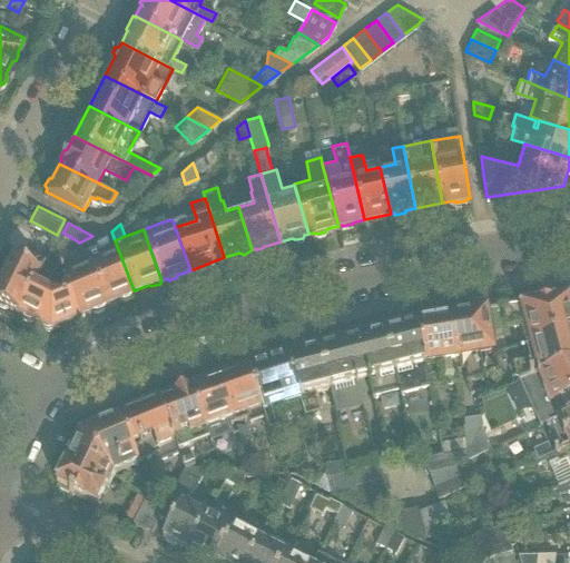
[(115,240),(85,253),(105,302),(119,296),(124,297),(130,295),(133,290),(134,290),(115,240)]
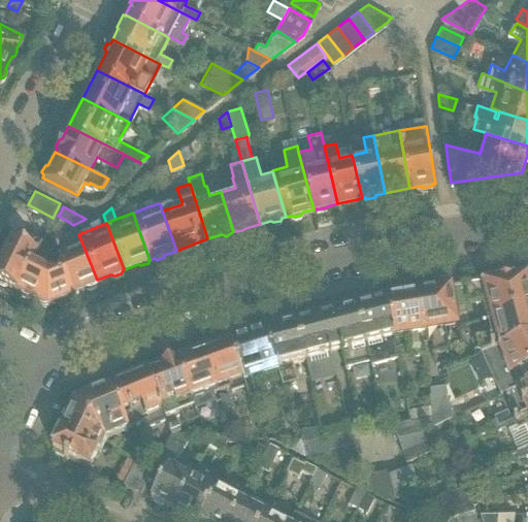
[(6,281),(17,286),(41,238),(35,235),(17,226),(10,238),(7,239),(4,247),(4,250),(0,257),(0,281),(1,282),(6,281)]
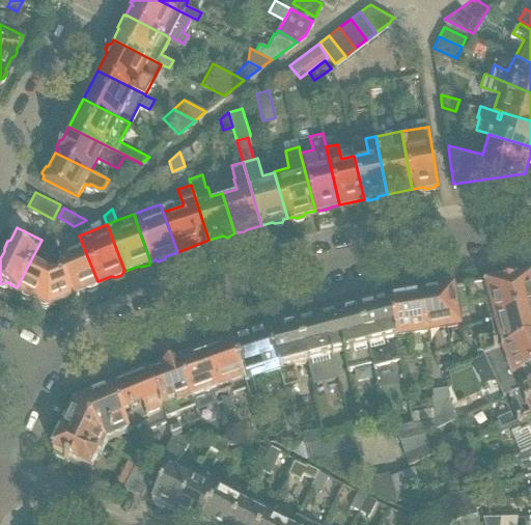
[(60,257),(61,260),(75,292),(85,287),(88,287),(95,285),(98,281),(79,236),(56,245),(58,250),(59,253),(58,254),(59,256),(60,257)]
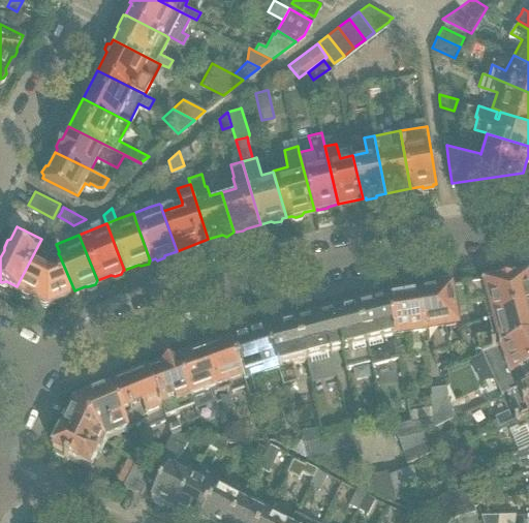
[(41,239),(17,286),(19,288),(20,291),(25,295),(31,295),(36,297),(37,301),(43,304),(74,290),(61,259),(60,256),(59,255),(58,253),(59,252),(58,249),(41,241),(41,239)]
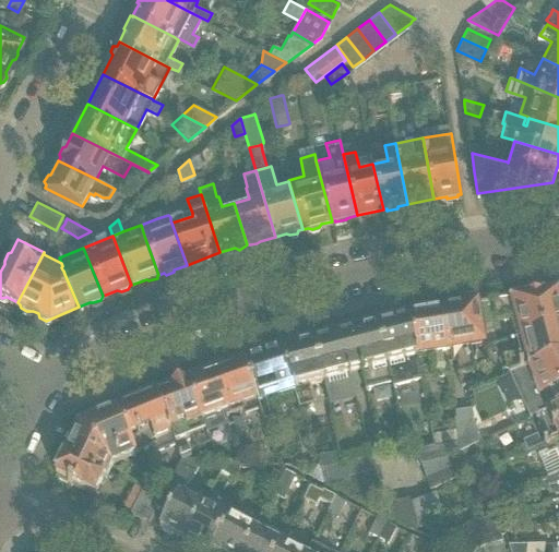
[(554,288),(478,298),(482,321),(484,321),(486,321),(497,320),(497,315),(511,313),(516,331),(558,319),(558,296),(558,291),(554,288)]
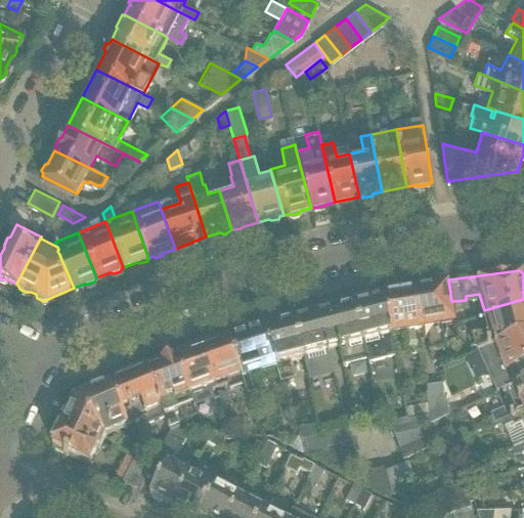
[(432,283),(417,286),(424,322),(424,325),(424,327),(425,327),(428,327),(429,336),(431,347),(445,344),(441,325),(456,321),(455,317),(454,318),(451,301),(448,279),(443,281),(443,278),(437,278),(432,281),(432,283)]
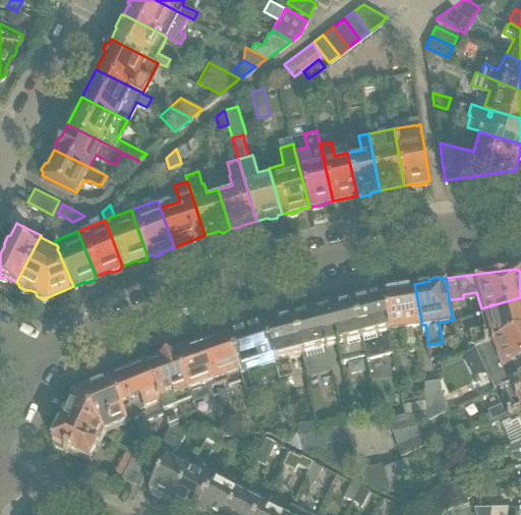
[(385,289),(384,289),(391,331),(402,329),(405,348),(420,346),(418,335),(417,326),(422,325),(421,325),(421,323),(421,321),(414,284),(396,287),(396,285),(390,286),(385,287),(385,289)]
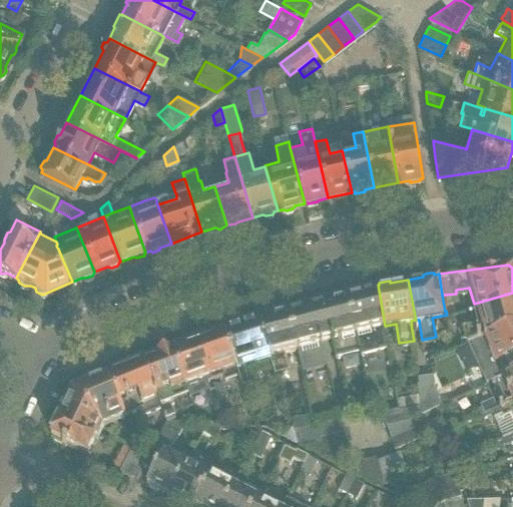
[(349,292),(346,293),(356,330),(359,340),(361,348),(361,350),(362,351),(386,346),(383,326),(384,326),(385,326),(378,285),(361,289),(357,286),(350,288),(349,292)]
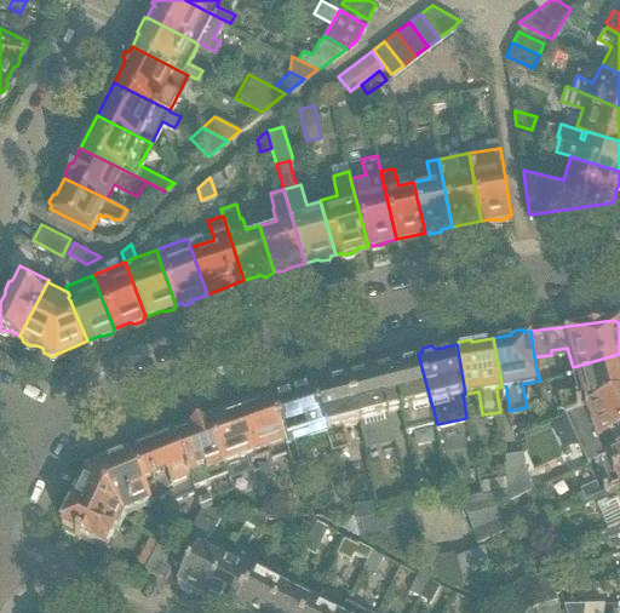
[(436,423),(436,420),(434,411),(430,399),(418,354),(415,354),(411,351),(403,353),(402,357),(389,361),(395,384),(383,388),(389,411),(401,407),(406,430),(436,423)]
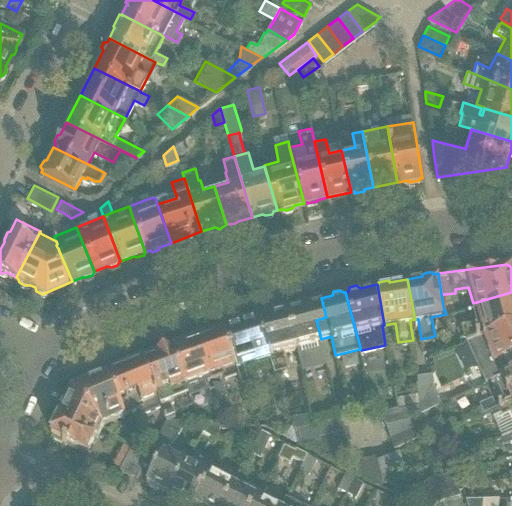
[(461,323),(466,338),(511,321),(511,292),(473,303),(477,318),(461,323)]
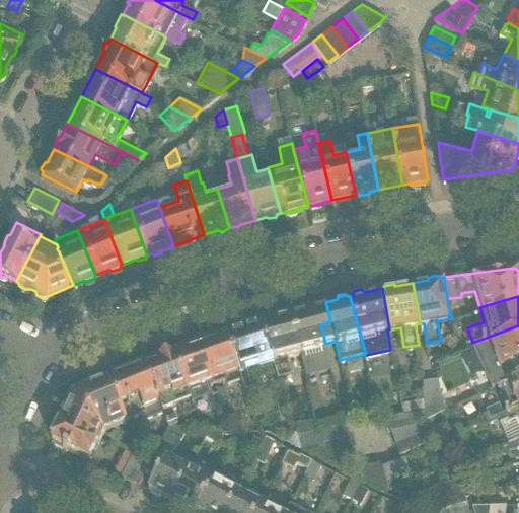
[(294,310),(292,311),(301,350),(305,368),(305,370),(319,367),(330,364),(330,362),(325,344),(320,324),(330,321),(325,302),(305,307),(301,305),(295,306),(294,310)]
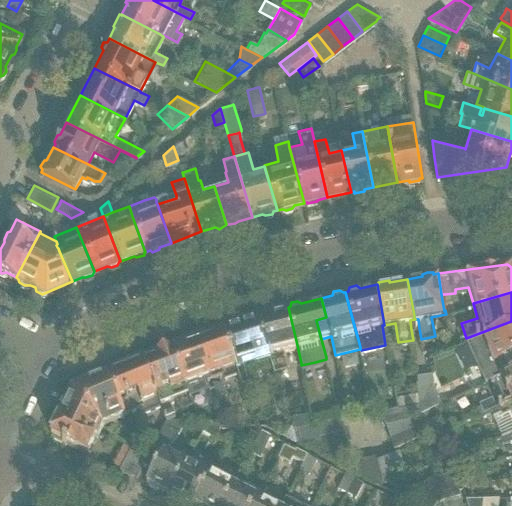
[(281,349),(297,345),(288,307),(285,307),(280,305),(275,306),(274,310),(260,314),(272,356),(276,371),(287,369),(281,349)]
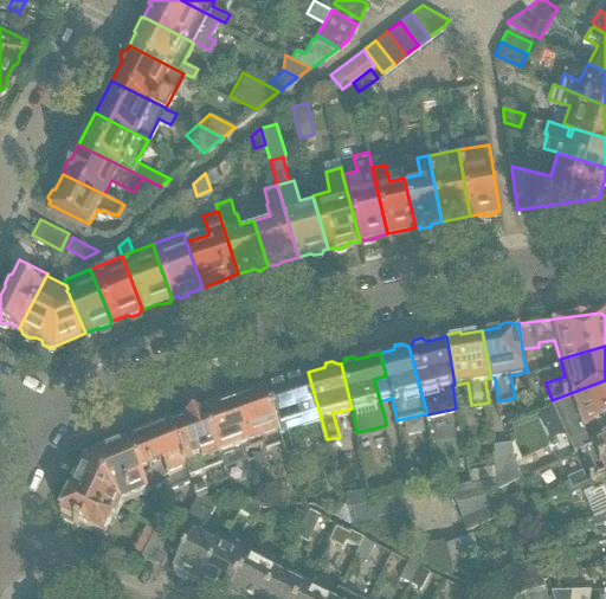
[(290,378),(265,386),(283,439),(288,452),(297,449),(292,431),(313,425),(321,423),(322,422),(308,372),(304,373),(301,372),(291,374),(290,378)]
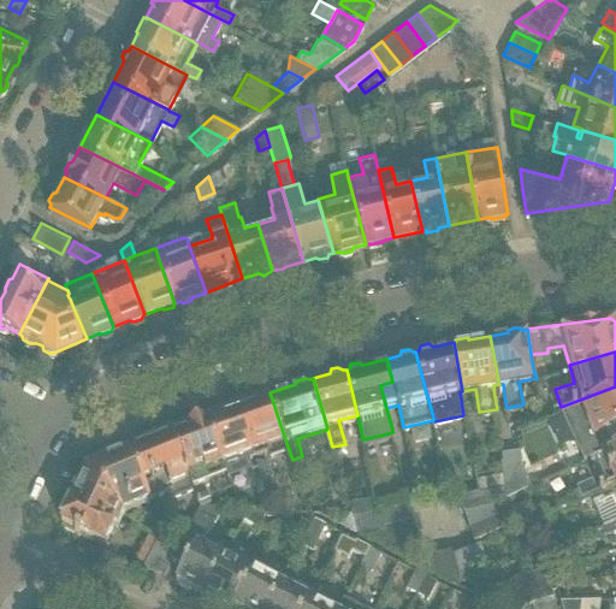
[(615,386),(561,407),(569,427),(575,442),(581,457),(594,451),(600,449),(600,447),(605,445),(605,447),(615,441),(615,386)]
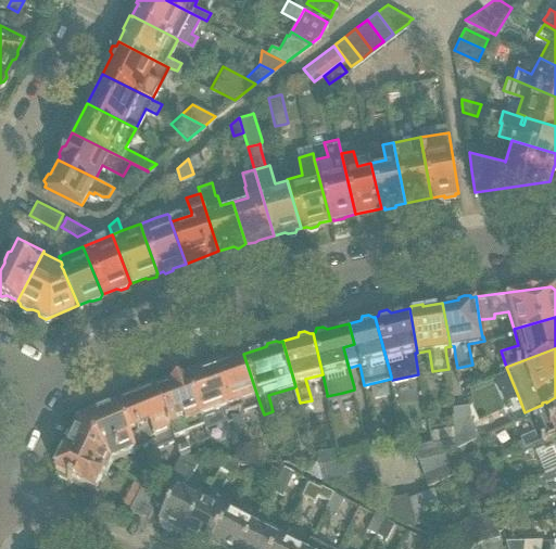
[(227,360),(215,364),(230,407),(242,403),(243,408),(258,403),(260,403),(243,354),(240,356),(239,355),(232,355),(227,358),(227,360)]
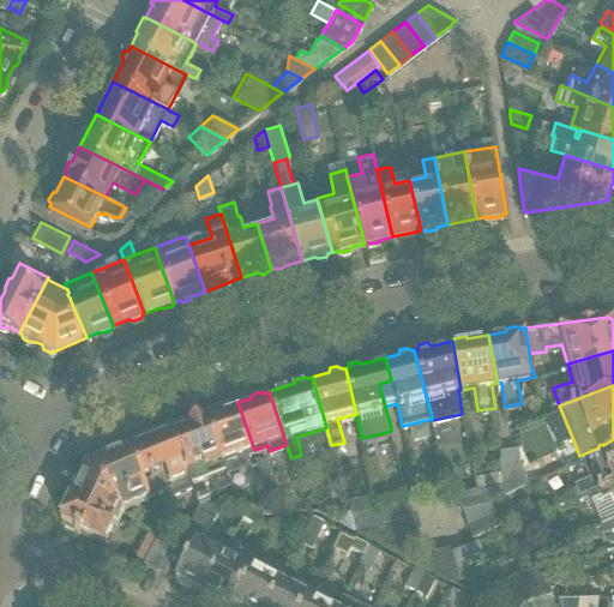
[(209,413),(208,413),(223,458),(226,467),(228,472),(252,463),(248,452),(254,450),(238,402),(222,408),(222,407),(215,407),(209,410),(209,413)]
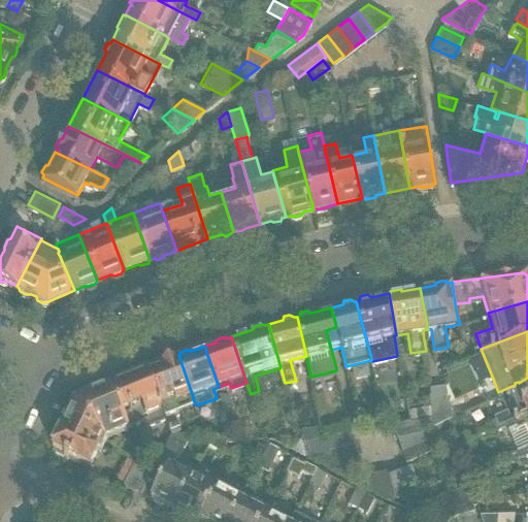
[(179,406),(194,401),(192,394),(178,355),(174,357),(172,356),(171,356),(168,357),(166,357),(164,359),(163,359),(161,361),(161,362),(146,367),(170,427),(179,423),(176,412),(180,410),(179,406)]
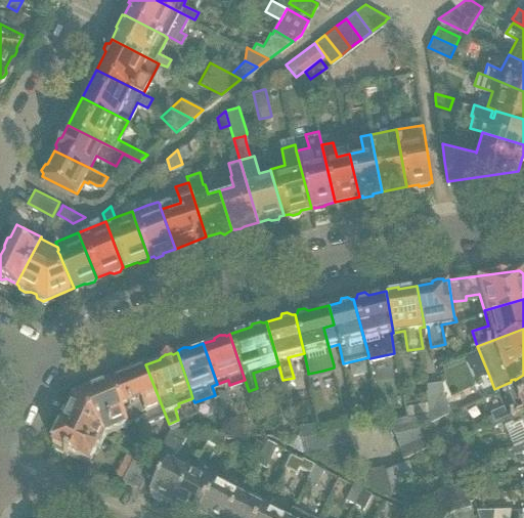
[(168,424),(169,424),(145,364),(142,365),(139,363),(132,367),(131,370),(112,379),(126,416),(130,420),(144,414),(147,421),(165,414),(168,424)]
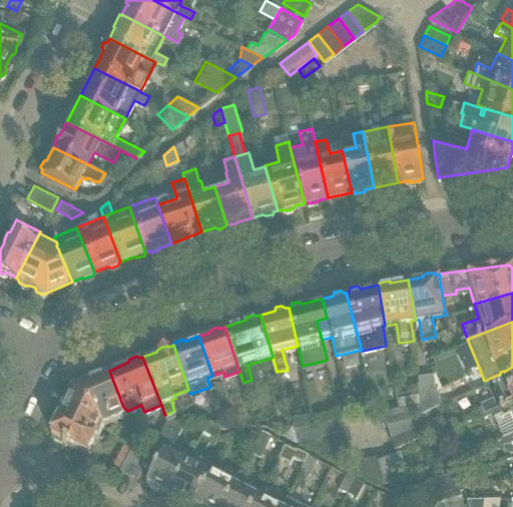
[(495,376),(505,399),(512,395),(512,367),(504,372),(504,371),(500,372),(500,374),(495,376)]
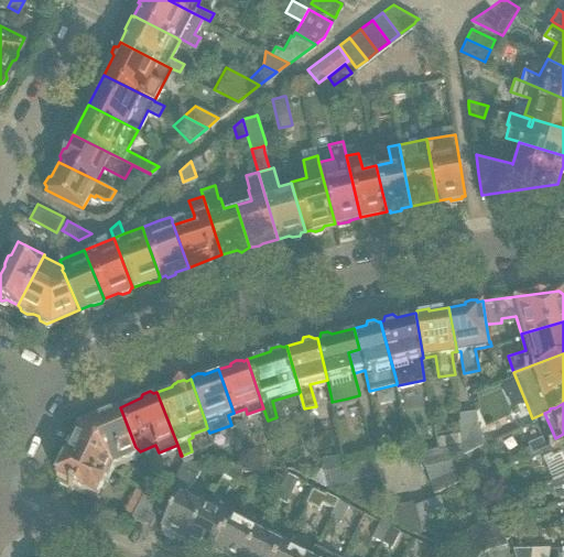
[(138,451),(140,451),(136,447),(120,407),(117,408),(114,406),(105,411),(104,414),(82,423),(72,441),(112,462),(114,463),(139,454),(138,451)]
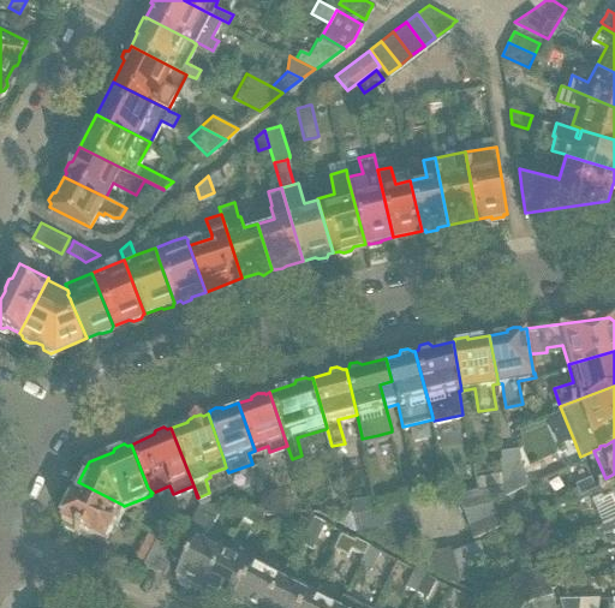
[(518,446),(501,448),(505,481),(508,481),(519,457),(518,446)]
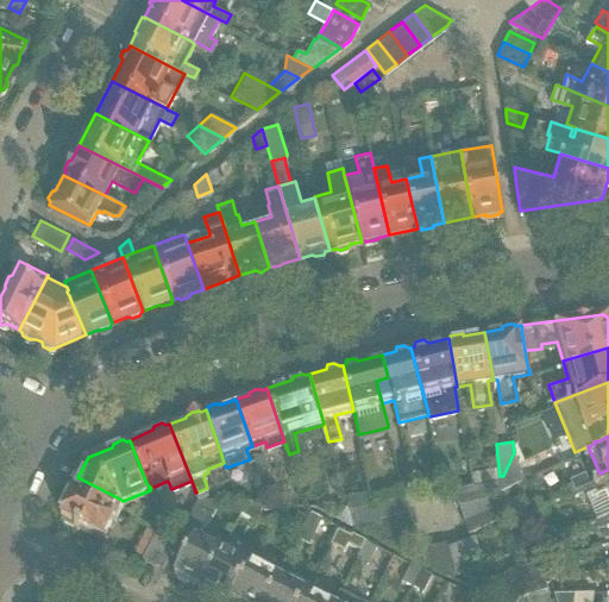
[(263,452),(252,451),(258,466),(267,463),(263,452)]
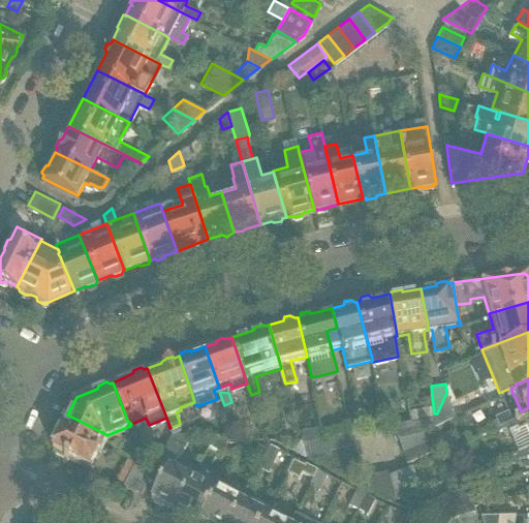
[(431,403),(409,408),(410,417),(411,419),(417,418),(433,413),(431,403)]
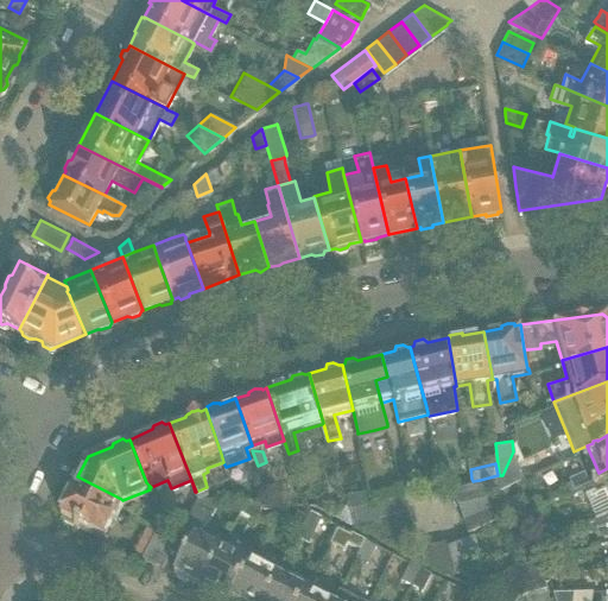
[(587,492),(596,513),(607,507),(607,468),(599,473),(599,474),(589,479),(584,467),(569,474),(570,478),(564,480),(568,487),(574,485),(575,488),(583,486),(587,492)]
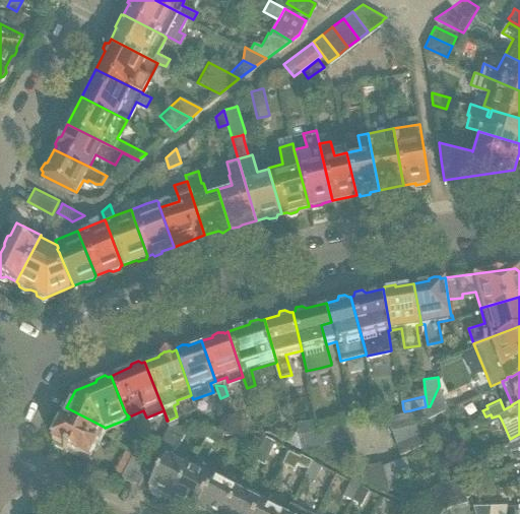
[(412,409),(410,410),(413,420),(414,423),(423,420),(430,406),(427,406),(426,406),(412,409)]
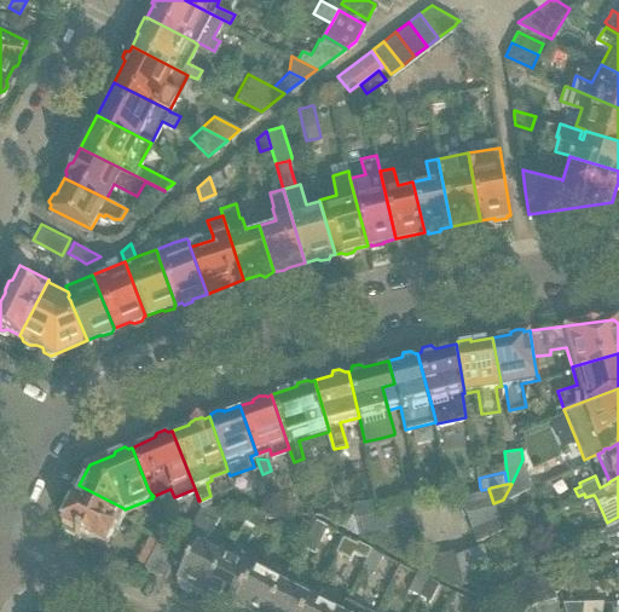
[(123,509),(125,509),(123,508),(79,485),(70,503),(67,504),(62,513),(64,517),(62,520),(65,521),(63,525),(93,540),(96,537),(105,542),(122,508),(123,509)]
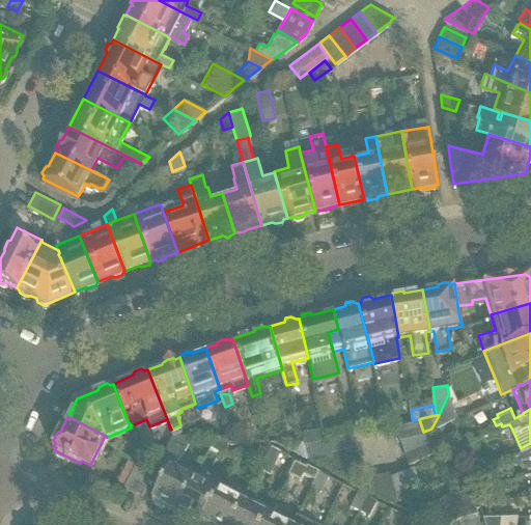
[(413,420),(395,424),(395,425),(399,437),(422,429),(419,419),(413,420)]
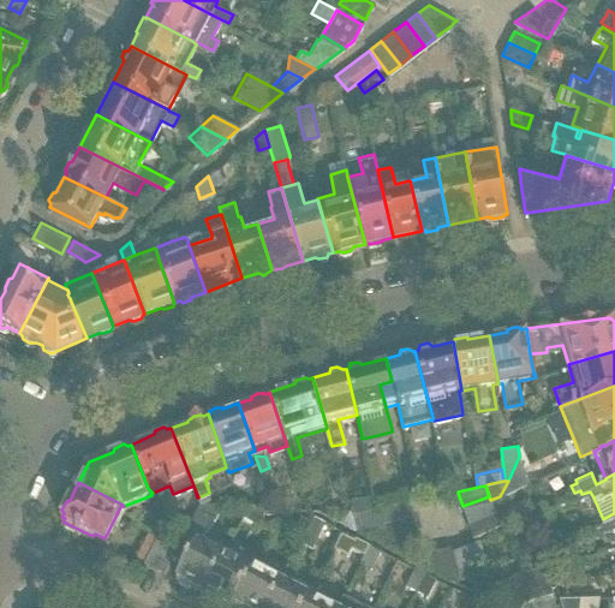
[(382,522),(378,508),(375,493),(352,499),(358,526),(387,541),(386,536),(382,522)]
